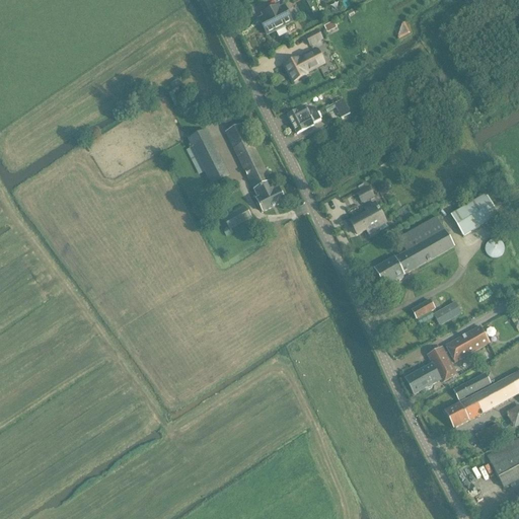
[(266,16),(258,20),(266,34),(275,30),(279,39),(287,33),(283,26),(291,21),(284,7),(279,10),(277,6),(264,13),(266,16)]
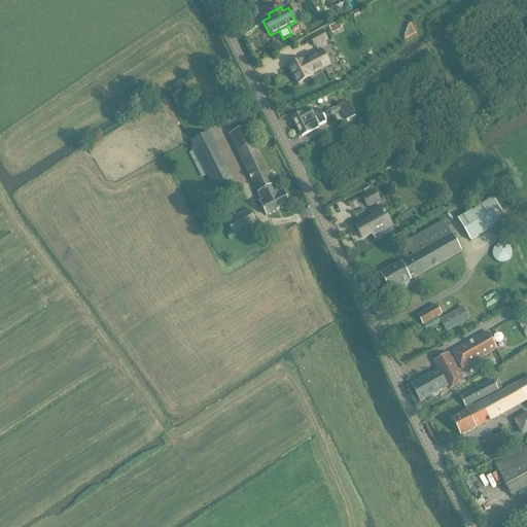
[(326,40),(322,32),(310,38),(314,46),(326,40)]
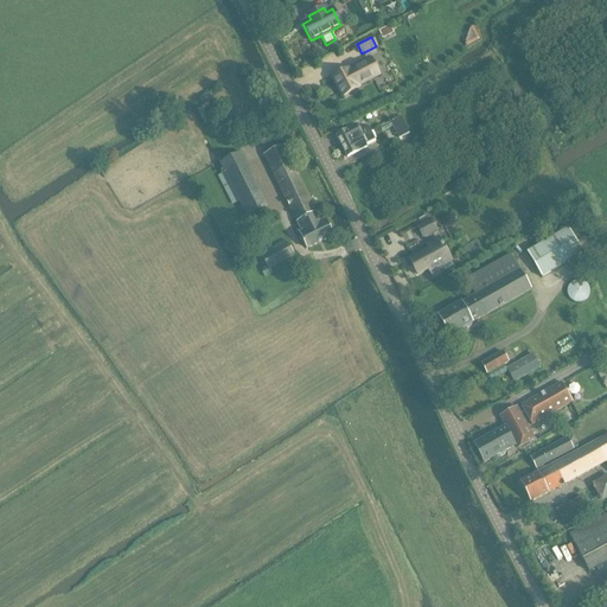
[(350,71),(349,69),(332,78),(342,97),(358,88),(357,87),(378,75),(370,61),(350,71)]
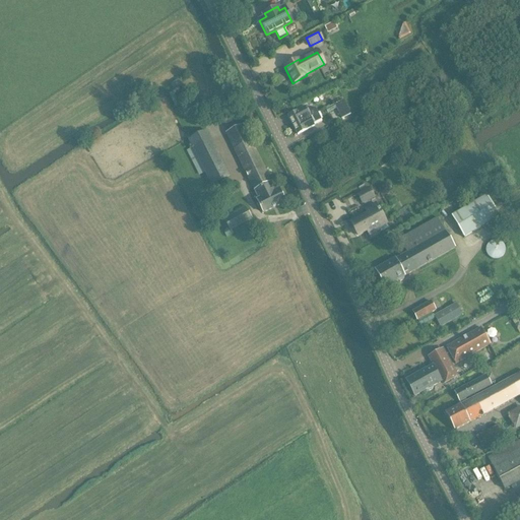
[(178,80),(171,85),(174,89),(181,85),(178,80)]
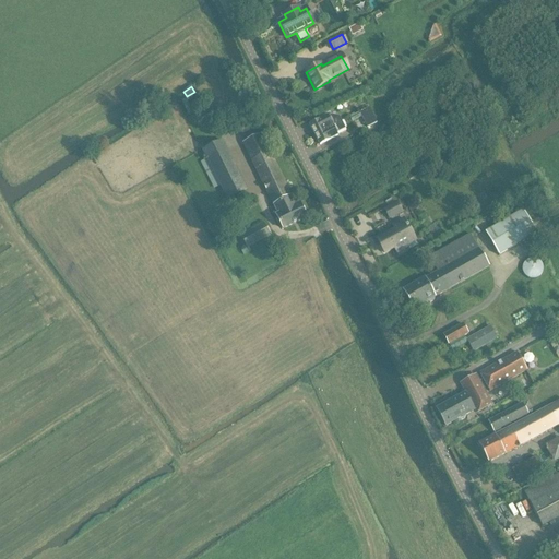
[(367,128),(378,123),(369,107),(361,111),(359,113),(361,117),(367,128)]
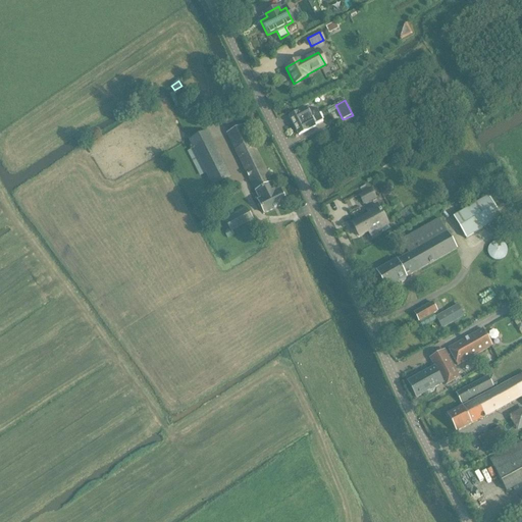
[(191,102),(181,107),(185,114),(194,109),(191,102)]
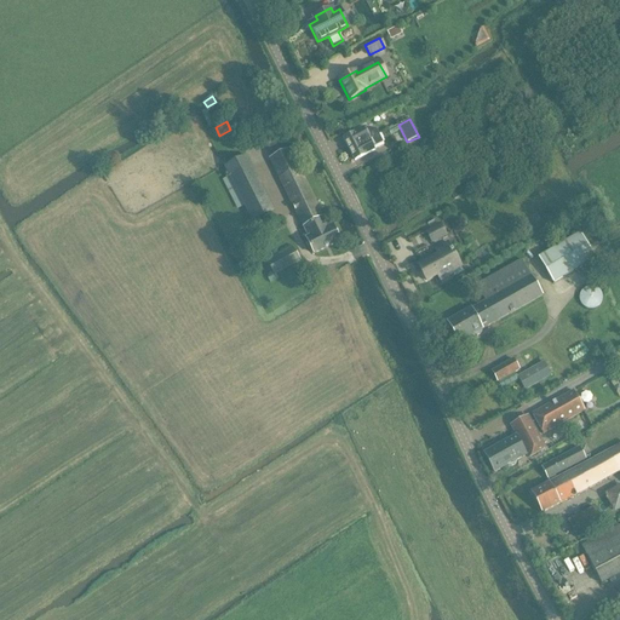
[(399,125),(388,130),(391,136),(401,130),(399,125)]
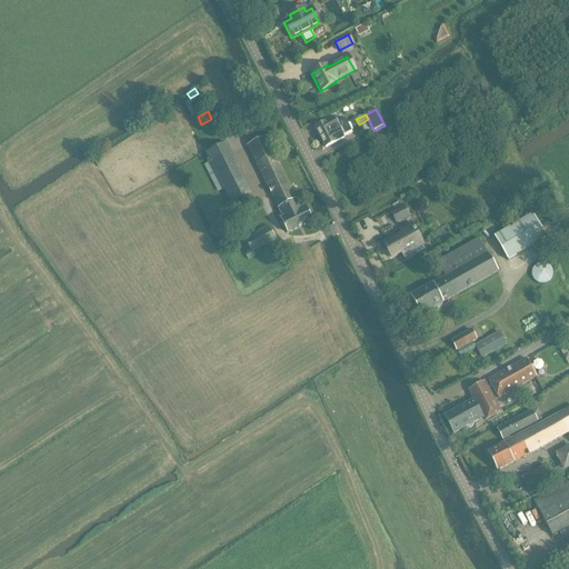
[(338,118),(315,128),(320,138),(347,123),(345,120),(338,118)]
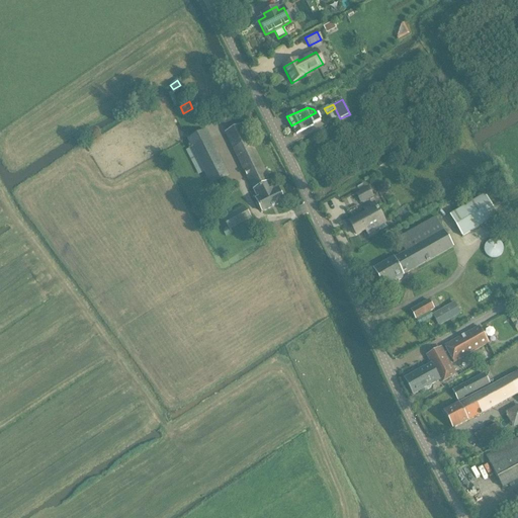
[(312,123),(320,119),(316,112),(291,125),(296,135),(313,126),(312,123)]
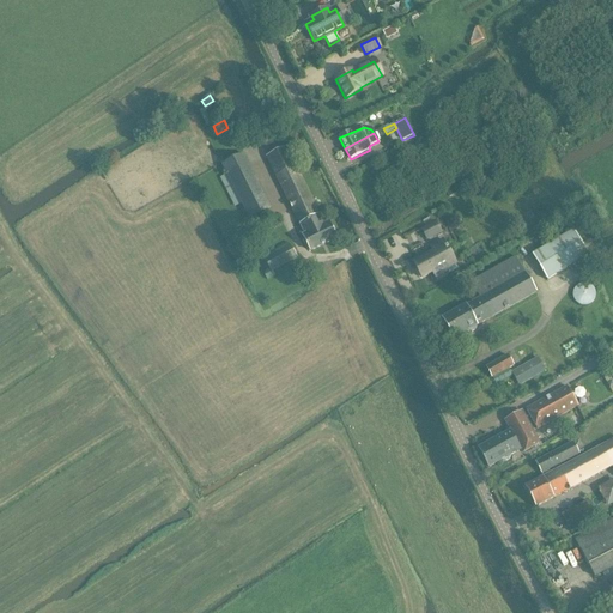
[(286,147),(266,158),(299,224),(319,213),(286,147)]
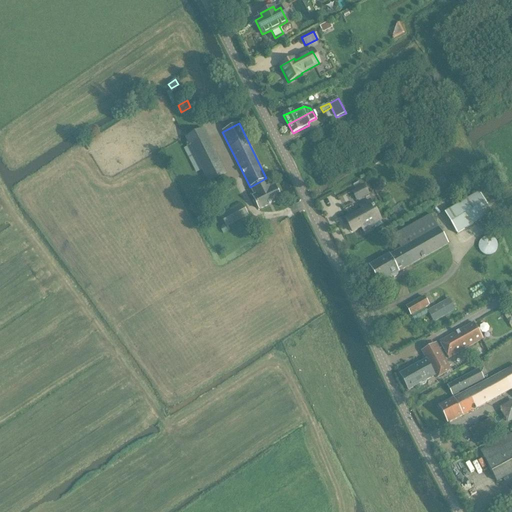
[(203,129),(185,138),(208,183),(226,173),(203,129)]
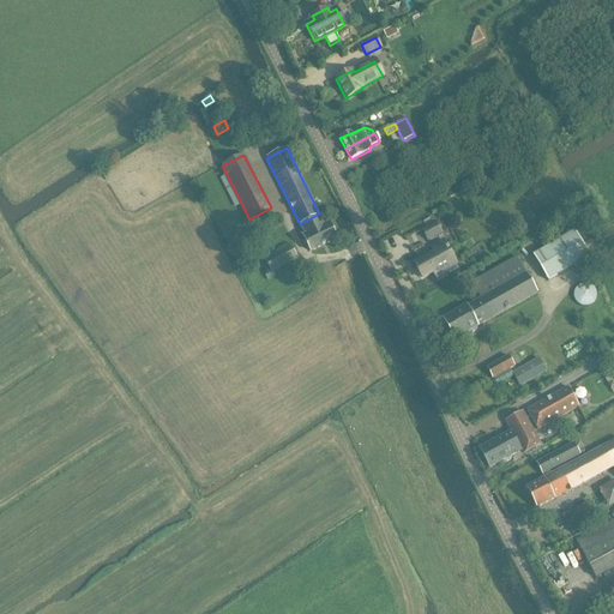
[(329,223),(325,226),(319,214),(300,224),(305,235),(302,236),(311,252),(337,239),(329,223)]
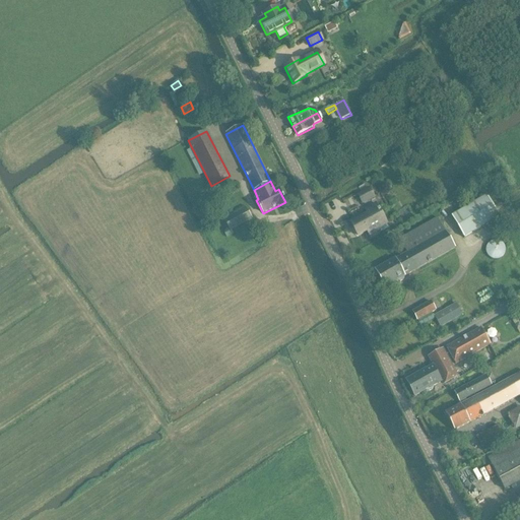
[(356,194),(362,205),(375,198),(370,188),(356,194)]
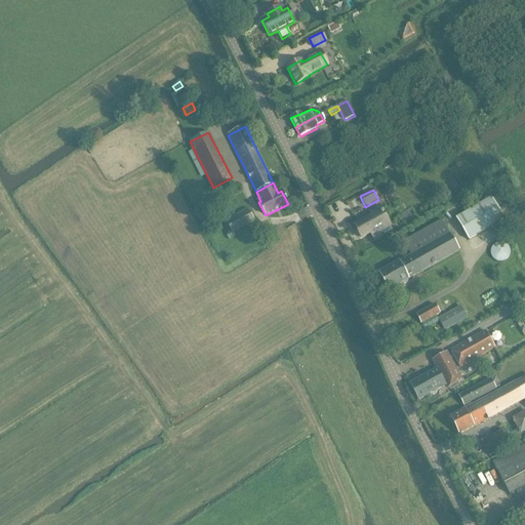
[(491,198),(455,218),(469,240),(503,219),(491,198)]
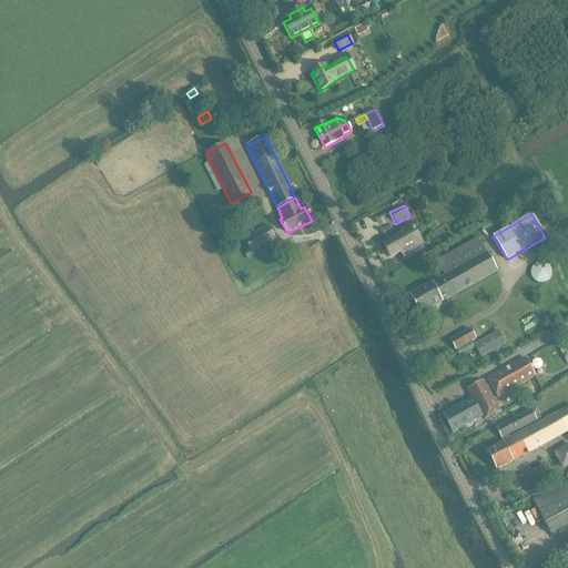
[(402,234),(384,243),(386,246),(385,247),(391,259),(401,253),(403,257),(413,253),(414,255),(424,250),(421,243),(415,233),(414,230),(409,223),(399,229),(402,234)]
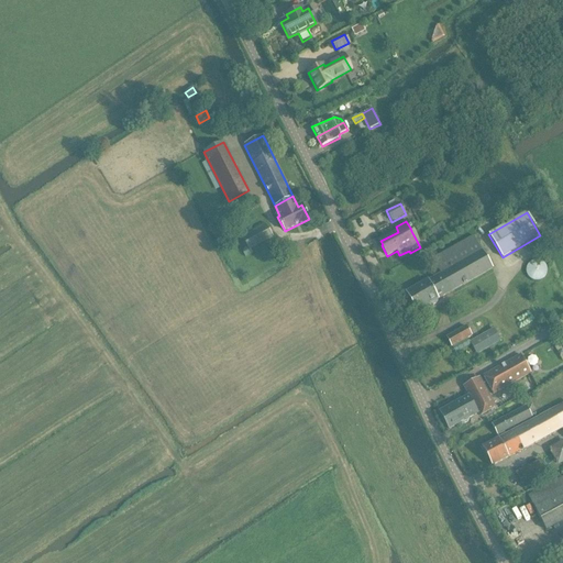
[(265,224),(242,239),(249,251),(251,250),(273,236),(265,224)]
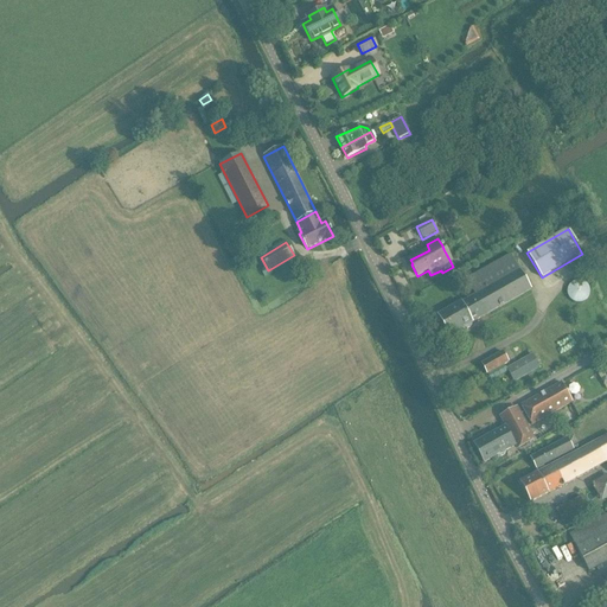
[(451,307),(442,312),(438,315),(449,336),(461,328),(466,330),(471,327),(472,324),(531,289),(519,270),(510,255),(466,280),(474,295),(466,300),(461,301),(451,307)]
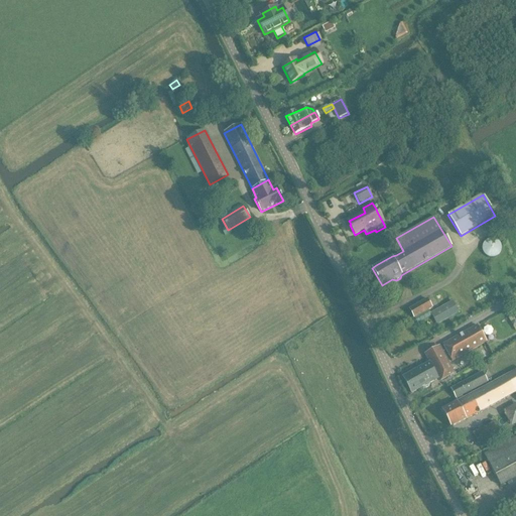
[(427,299),(409,309),(414,318),(431,308),(427,299)]
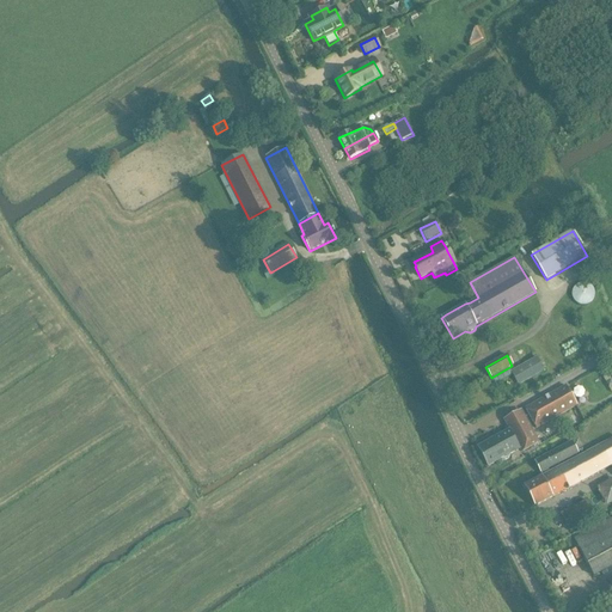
[(544,372),(537,359),(510,373),(518,386),(544,372)]
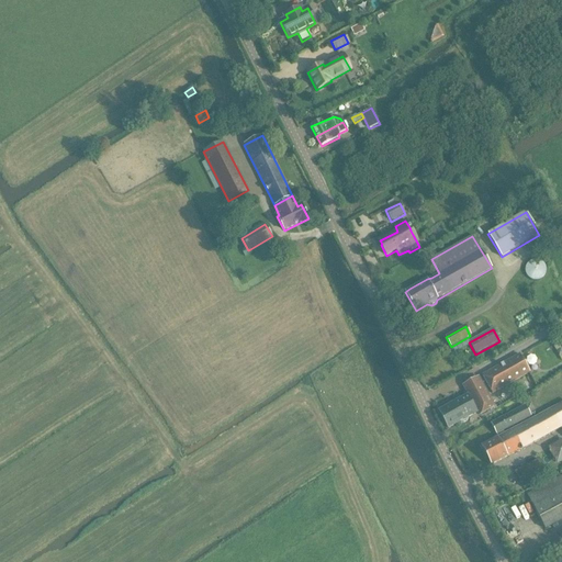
[(519,355),(482,375),(492,394),(529,373),(519,355)]
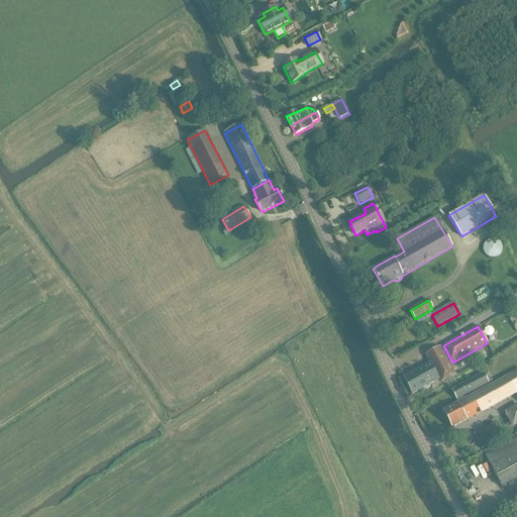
[(425,355),(429,364),(403,378),(412,395),(423,389),(426,390),(430,388),(431,384),(438,380),(440,383),(454,375),(451,369),(440,347),(425,355)]
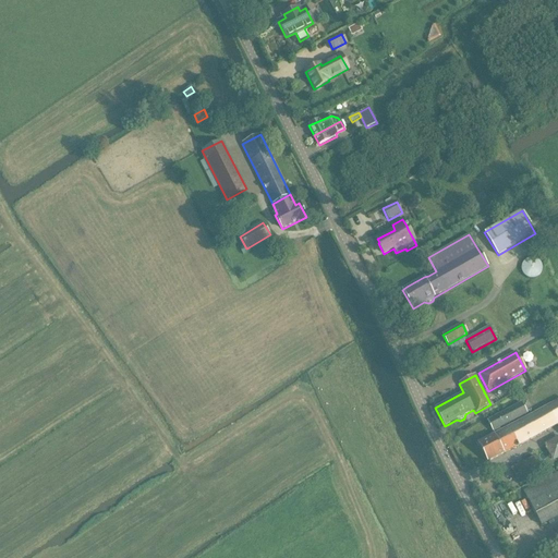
[(557,400),(500,432),(498,428),(526,413),(521,403),(487,421),(494,435),(477,444),(487,462),(557,424),(557,400)]
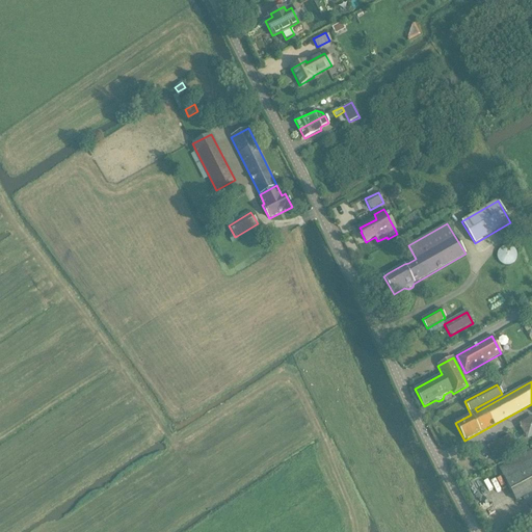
[(510,435),(487,447),(495,462),(517,451),(510,435)]
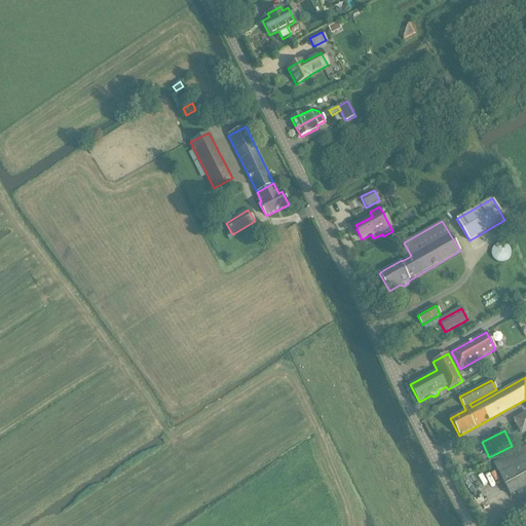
[(525,445),(493,463),(504,486),(510,495),(525,486),(525,445)]
